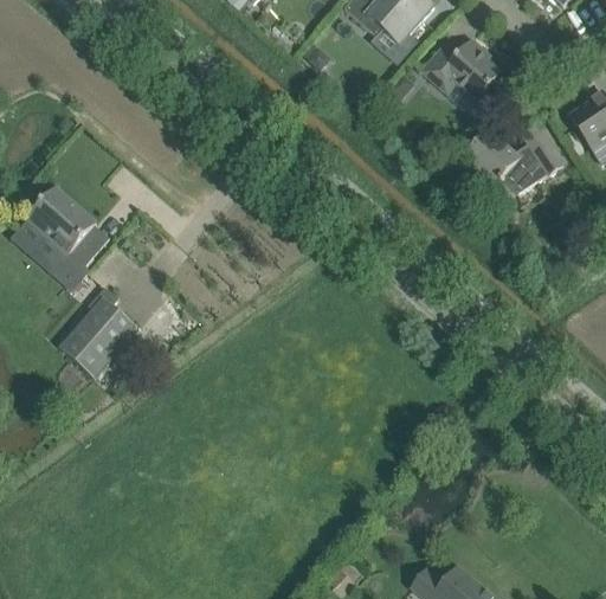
[(433,4),(430,0),(349,0),(345,6),(376,34),(387,23),(404,38),(433,4)]
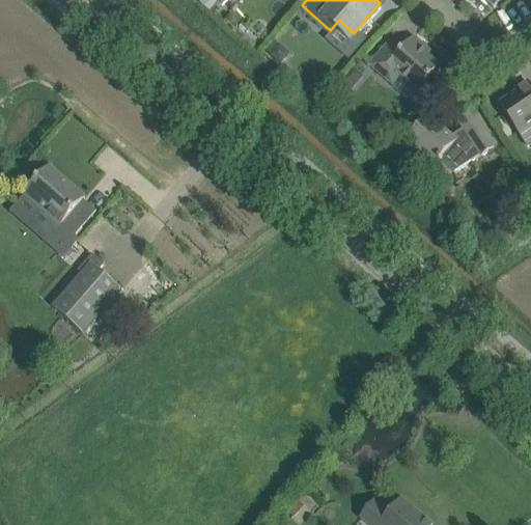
[(427,50),(430,48),(414,32),(399,49),(388,38),(368,60),(386,76),(395,66),(418,86),(440,61),(427,50)]
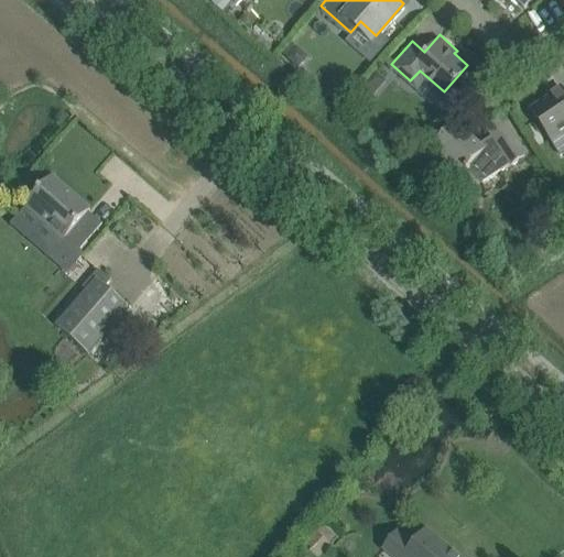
[(291,48),(286,53),(299,64),(302,59),(302,50),(295,43),(291,48)]
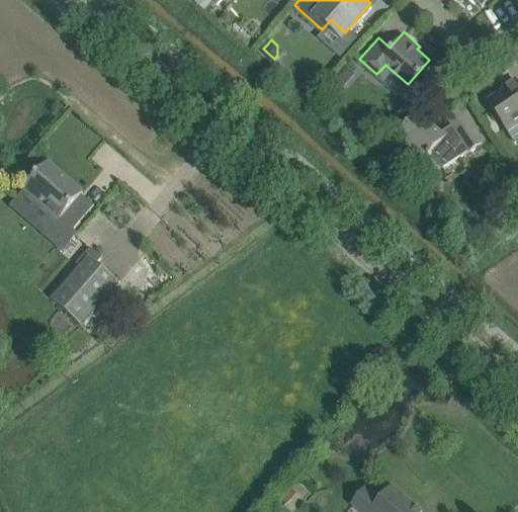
[(517,81),(517,80),(508,87),(507,85),(487,98),(498,115),(515,140),(517,137),(517,81)]
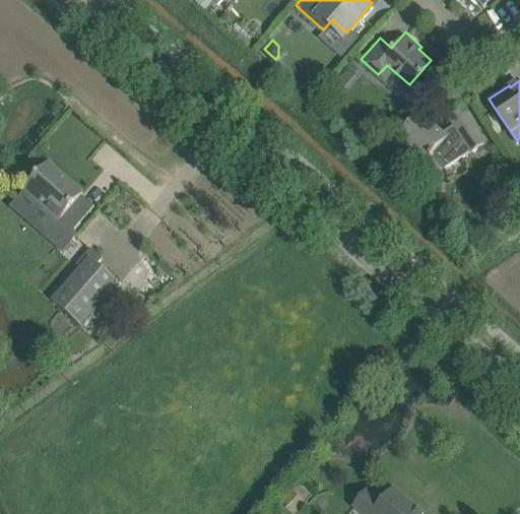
[(481,139),(470,122),(461,107),(448,115),(453,122),(441,130),(419,110),(397,135),(426,159),(431,153),(444,166),(470,147),(471,148),(483,140),(481,139)]
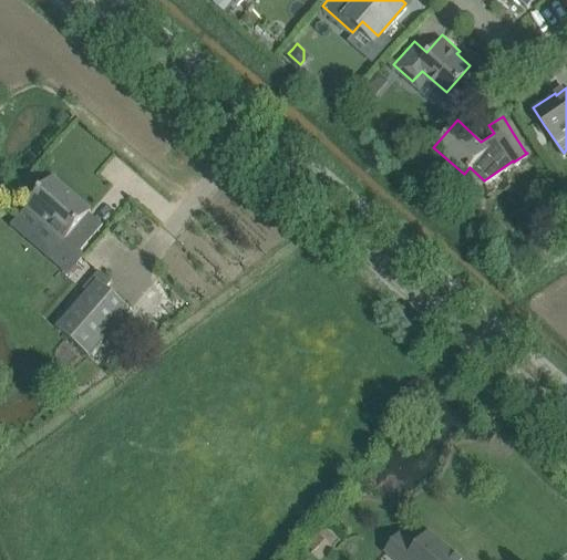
[(420,158),(428,148),(421,143),(412,152),(420,158)]
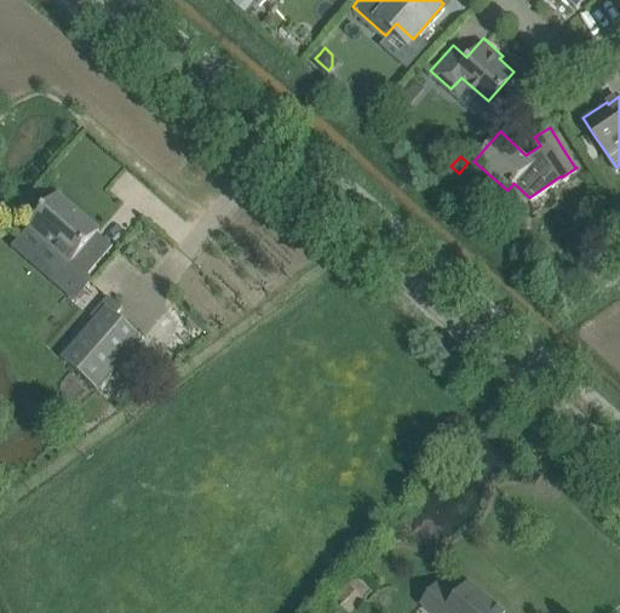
[(96,261),(80,247),(99,225),(57,189),(28,222),(70,258),(73,256),(87,270),(96,261)]
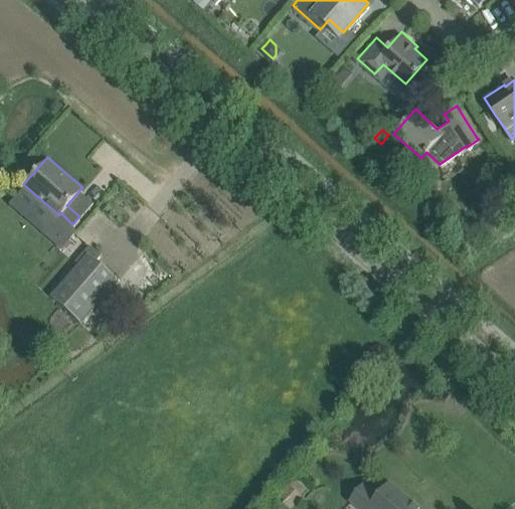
[(80,319),(104,292),(118,277),(96,258),(101,251),(90,241),(76,257),(74,259),(77,261),(50,293),(52,295),(80,319)]
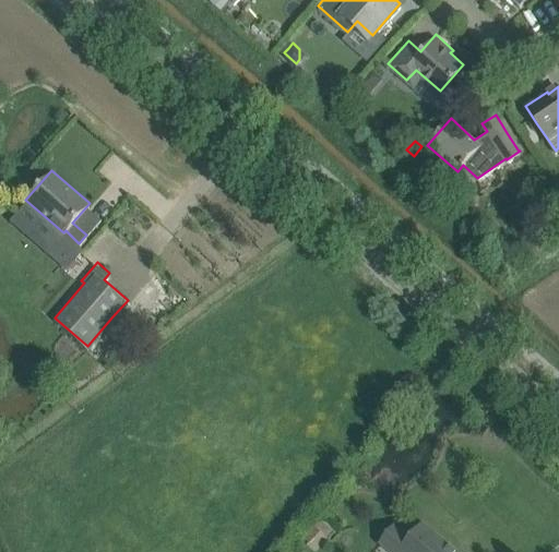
[(409,551),(458,551),(417,523),(403,537),(417,544),(409,551)]
